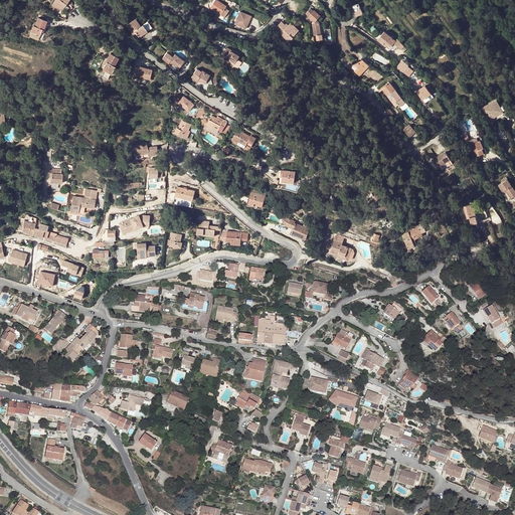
[(68,0),(54,0),(53,2),(58,5),(57,7),(62,10),(68,0)]
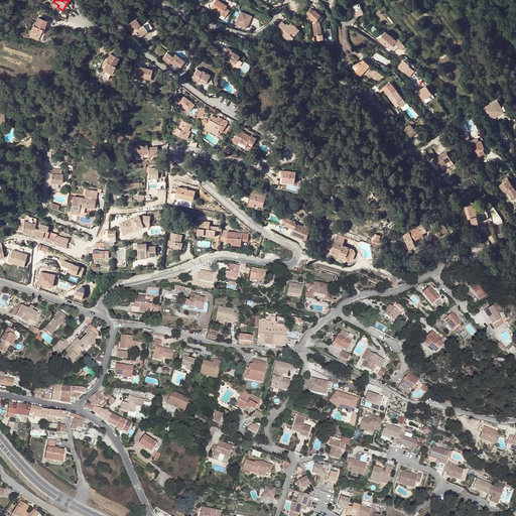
[(227,6),(216,0),(215,0),(210,8),(225,17),(229,10),(226,8),(227,6)]
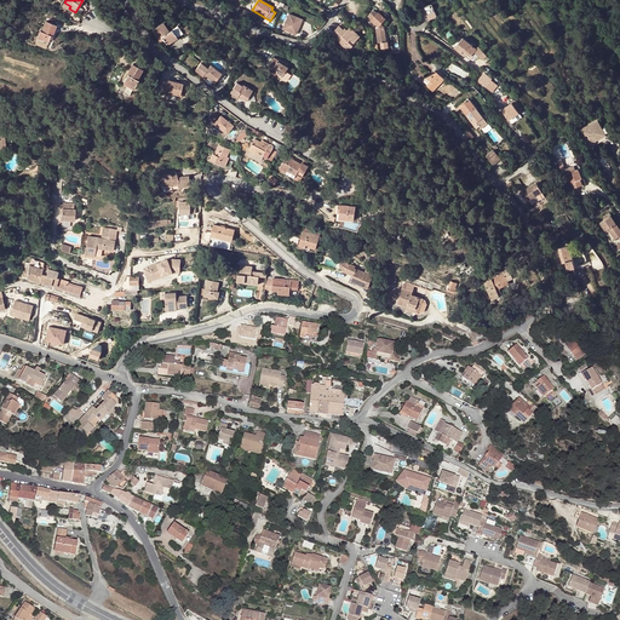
[(378,13),(374,10),(368,16),(372,19),(372,21),(378,27),(385,18),(379,12),(378,13)]
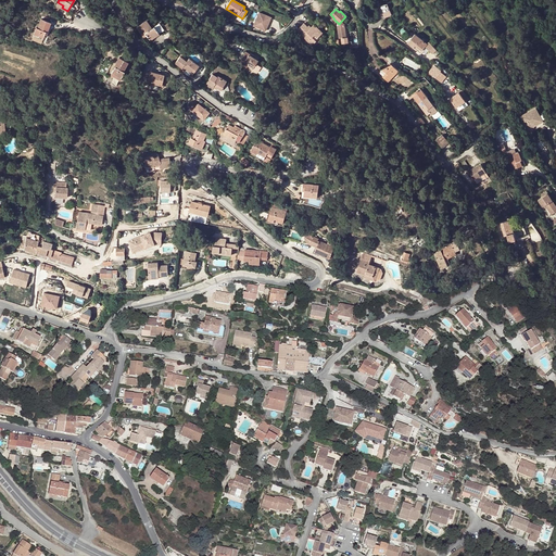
[(262,29),(267,15),(258,12),(253,26),(262,29)]
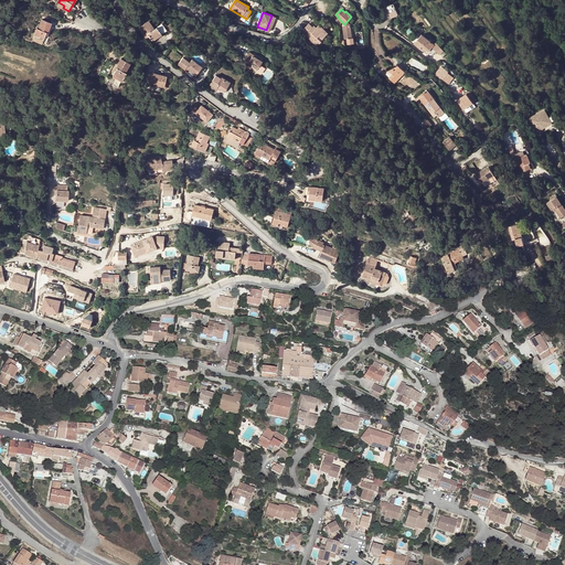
[(275,18),(272,16),(266,30),(269,31),(275,18)]
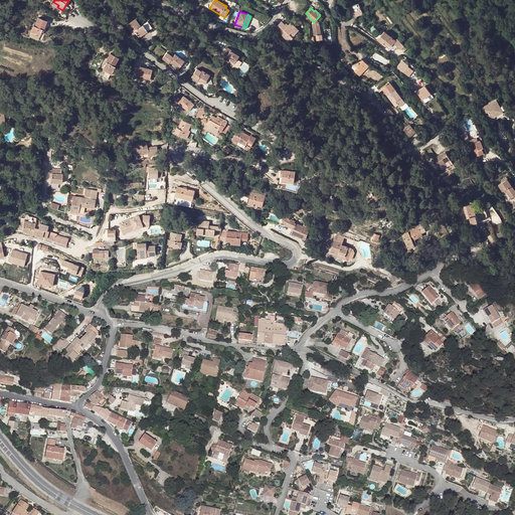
[(47,20),(38,17),(35,25),(33,25),(31,30),(40,34),(42,29),(43,29),(47,20)]
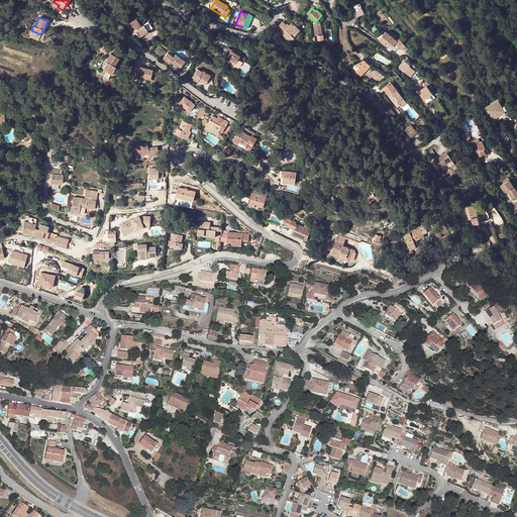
[(136,32),(137,34),(139,37),(147,31),(143,24),(141,25),(135,18),(127,24),(133,34),(136,32)]
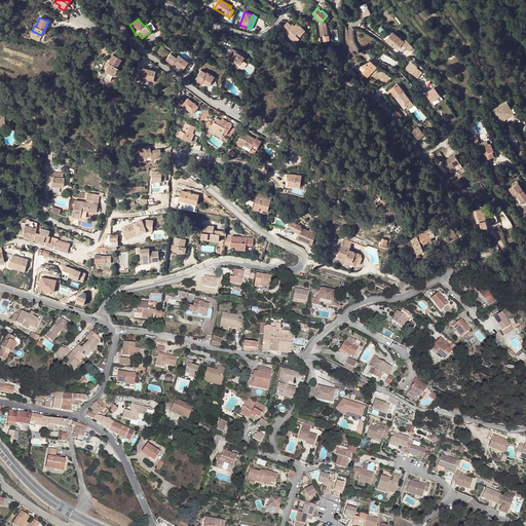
[(280,28),(295,42),(299,38),(296,35),(298,33),(300,35),(305,31),(297,23),(294,26),(293,27),(291,25),(287,21),(280,28)]
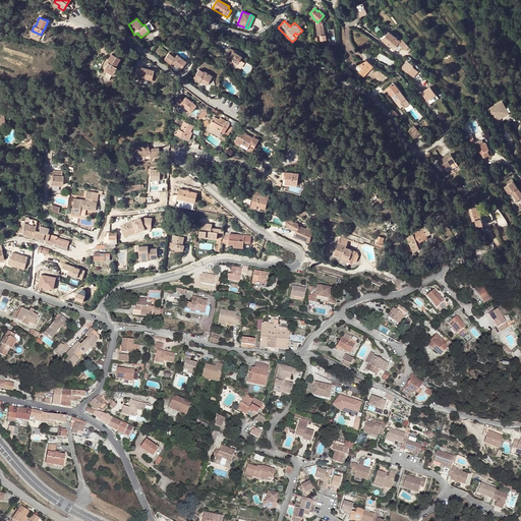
[(400,42),(400,41),(389,32),(382,40),(393,49),(400,42)]
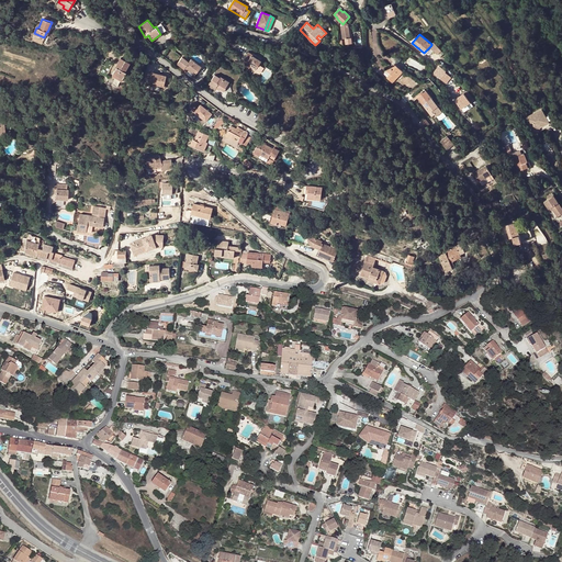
[(257,56),(248,51),(243,60),(246,63),(251,66),(256,69),(260,60),(256,58),(257,56)]
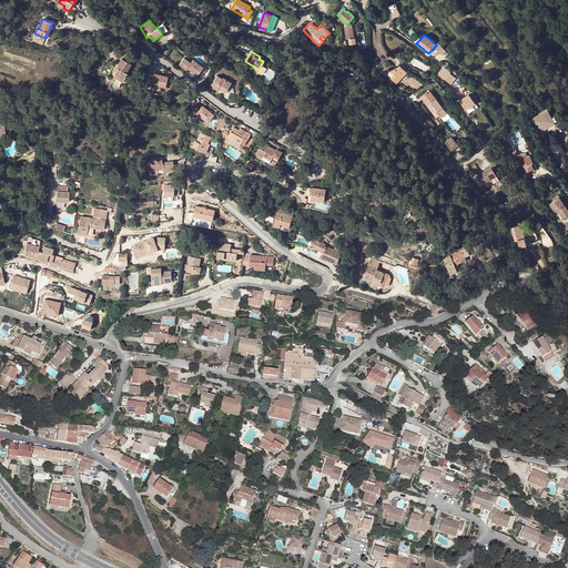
[(131,63),(122,58),(117,67),(118,68),(113,75),(122,80),(128,72),(125,71),(131,63)]
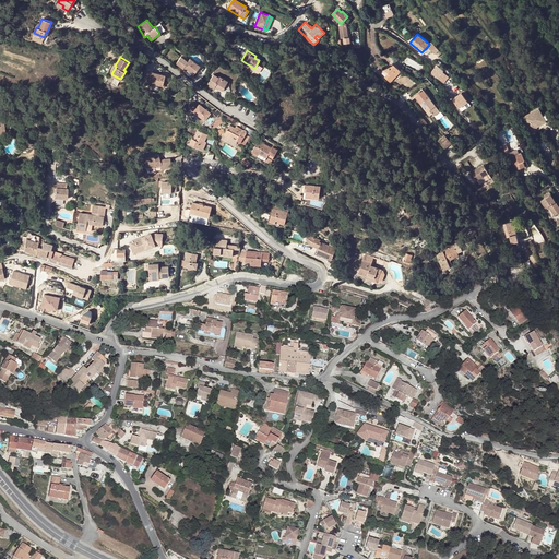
[(181,57),(176,63),(182,68),(183,67),(188,69),(192,72),(198,64),(190,58),(188,61),(181,57)]
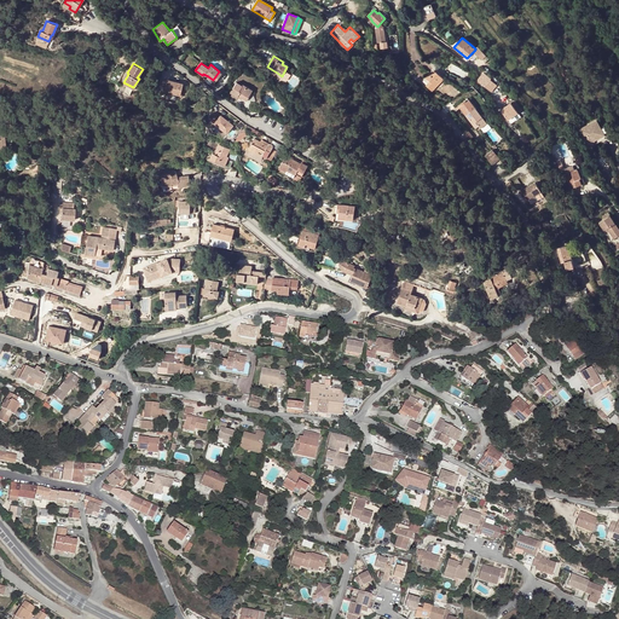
[(429,81),(428,84),(426,85),(432,91),(444,79),(434,70),(431,74),(429,73),(426,77),(429,81)]
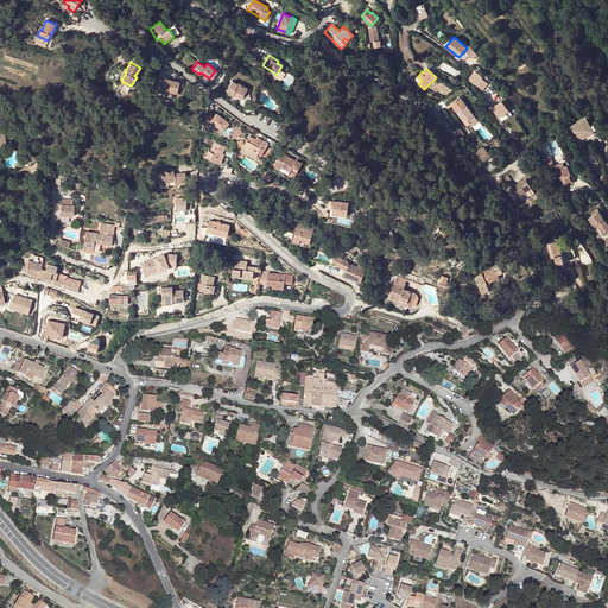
[(468,78),(482,92),(489,83),(475,71),(468,78)]
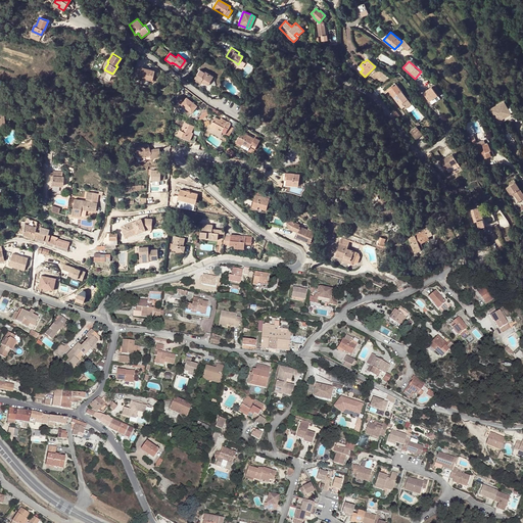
[(154,69),(141,66),(139,74),(138,74),(137,78),(140,78),(140,77),(152,80),(152,79),(153,73),(154,69)]
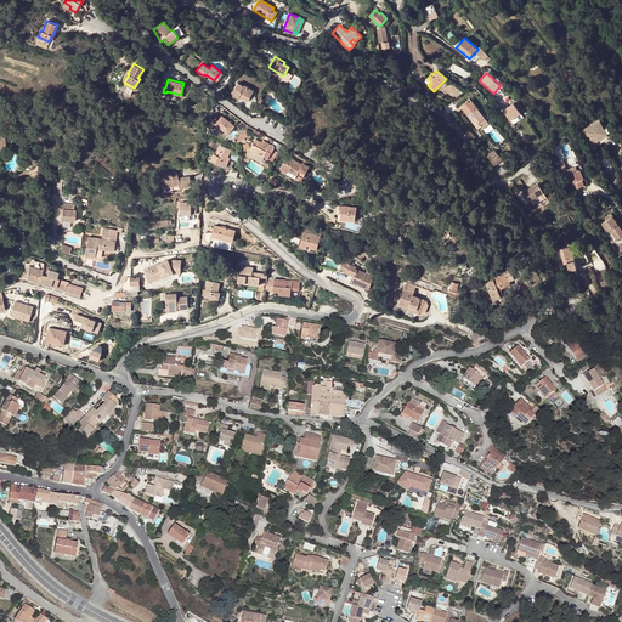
[(238,95),(243,99),(246,95),(249,97),(254,90),(244,85),(243,86),(237,83),(231,92),(237,96),(238,95)]
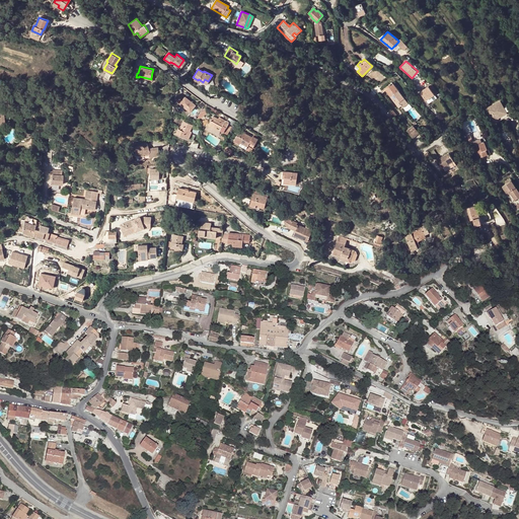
[(386,90),(396,103),(398,101),(401,105),(402,107),(408,103),(393,84),(386,90)]
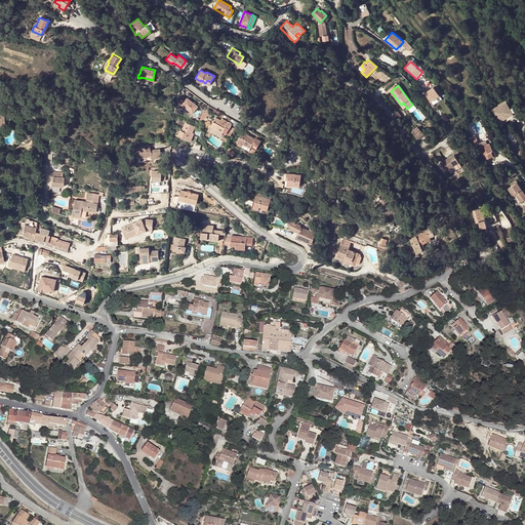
[(435,87),(426,93),(432,102),(440,95),(435,87)]
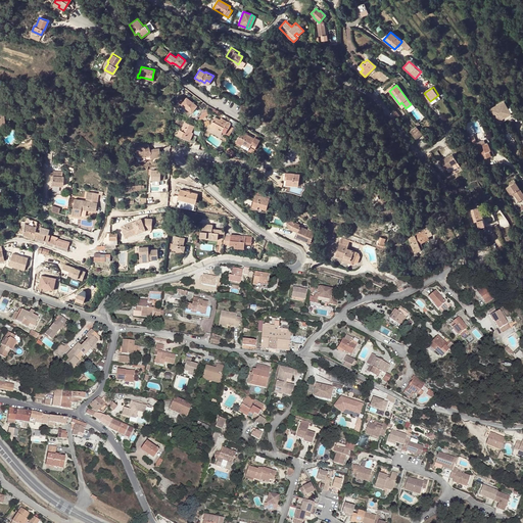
[(186,96),(180,104),(191,112),(197,105),(186,96)]
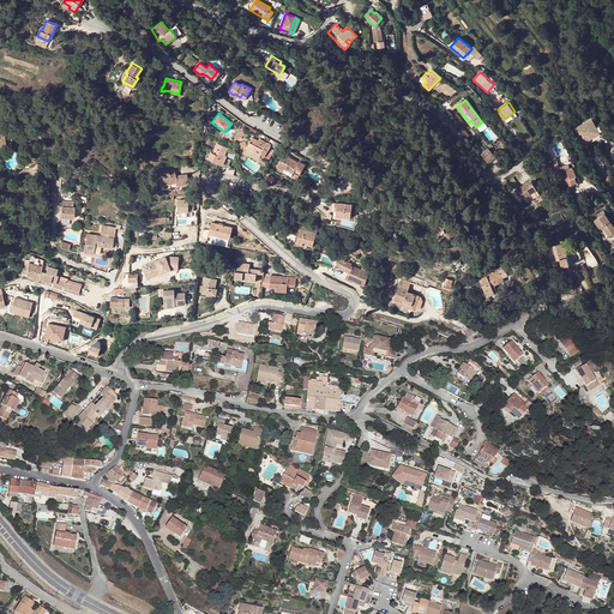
[(591,119),(575,130),(583,143),(588,140),(600,133),(595,126),(591,119)]
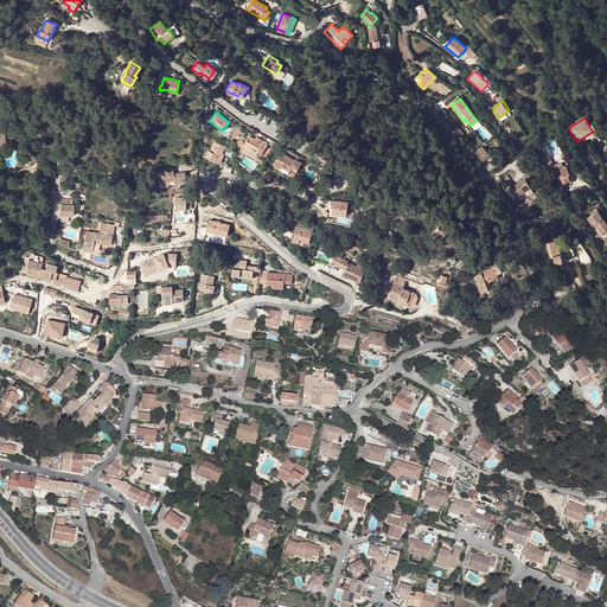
[(593,132),(581,139),(582,142),(598,134),(592,123),(588,125),(593,132)]
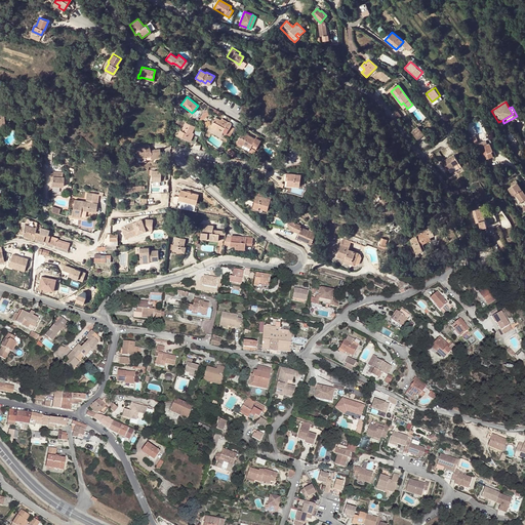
[(227,123),(221,120),(216,117),(211,125),(223,132),(224,131),(227,133),(231,126),(232,123),(229,121),(228,122),(227,123)]
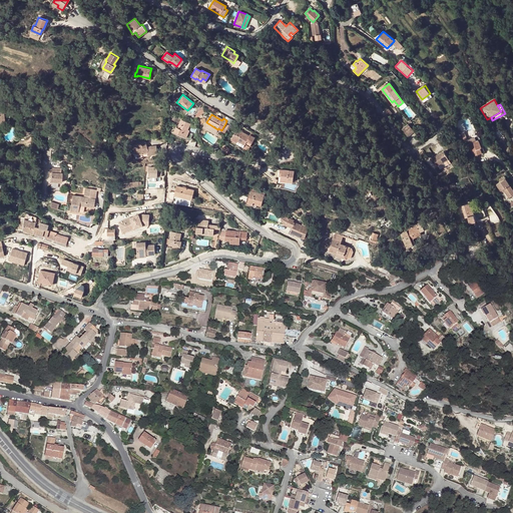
[(174,131),(190,138),(192,134),(186,131),(190,123),(181,120),(178,127),(176,126),(174,131)]
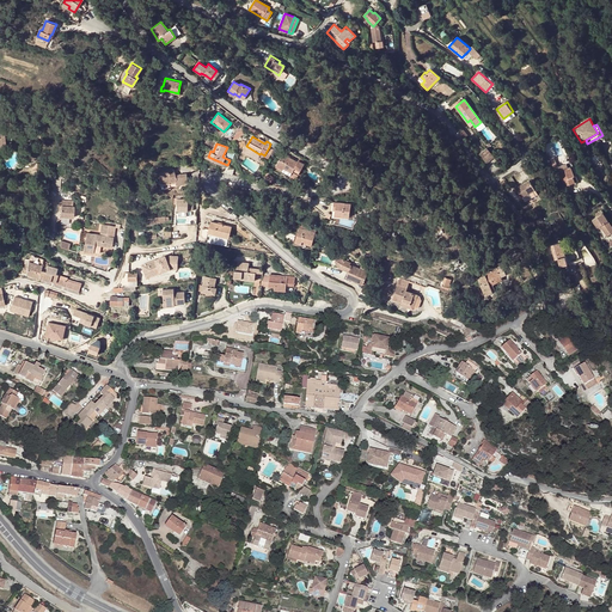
[(258,157),(259,154),(246,146),(245,148),(258,157)]
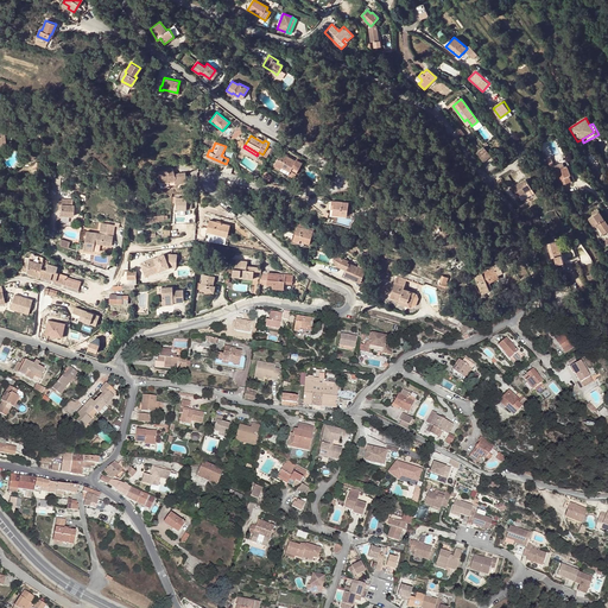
[(491,156),(483,147),(476,153),(483,162),(491,156)]
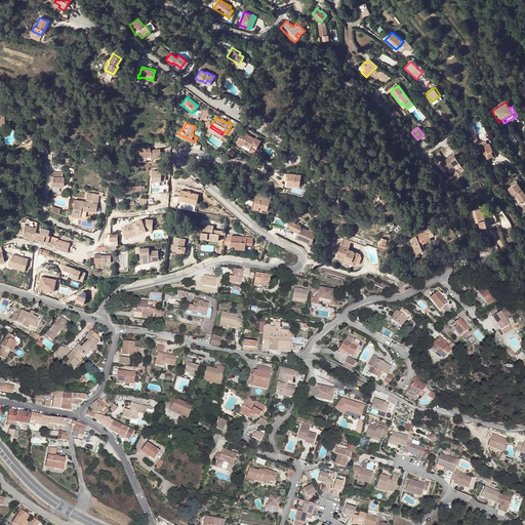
[(244,144),(251,148),(251,147),(256,150),(261,140),(259,139),(256,137),(255,138),(243,131),(238,143),(243,145),(244,144)]
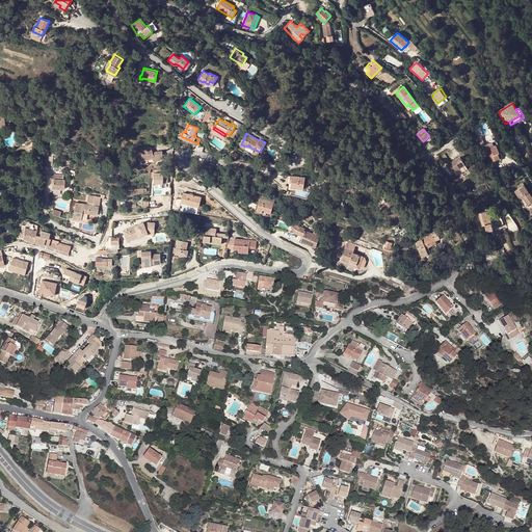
[(197,143),(181,136),(180,138),(196,144),(197,144),(197,143)]
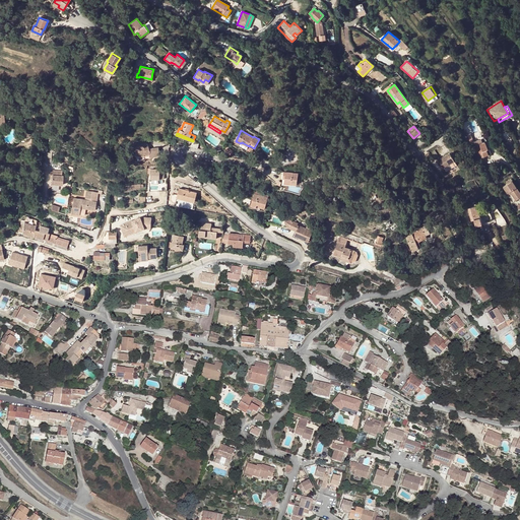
[(483,138),(473,142),(478,158),(491,153),(489,148),(490,148),(486,140),(485,138),(484,138),(483,138)]
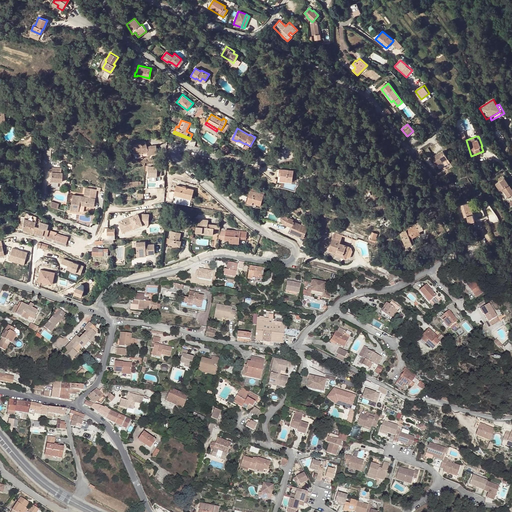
[(133,154),(142,154),(142,152),(147,152),(147,155),(157,154),(156,145),(149,146),(147,147),(145,145),(141,145),(141,142),(131,142),(131,146),(133,146),(133,154)]
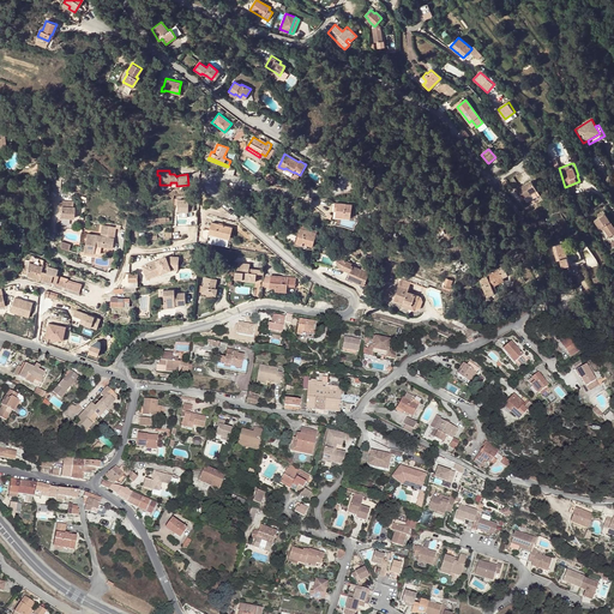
[(530,181),(516,190),(522,198),(535,191),(530,181)]
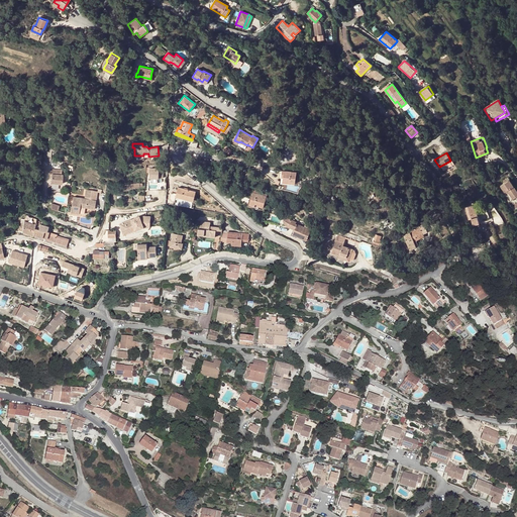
[(447,174),(457,169),(455,165),(445,170),(447,174)]
